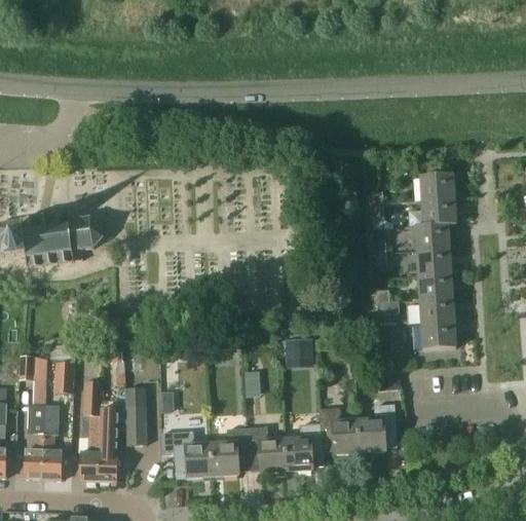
[(420,199),(453,197),(452,174),(419,176),(420,199)]
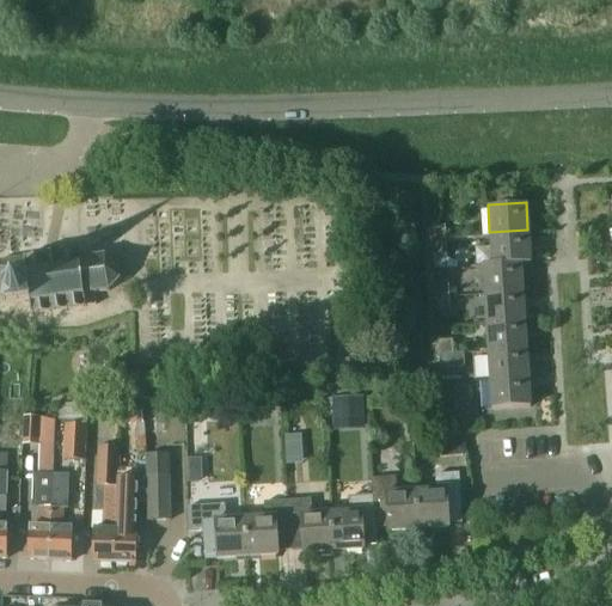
[(430,222),(432,236),(446,236),(446,221),(430,222)]
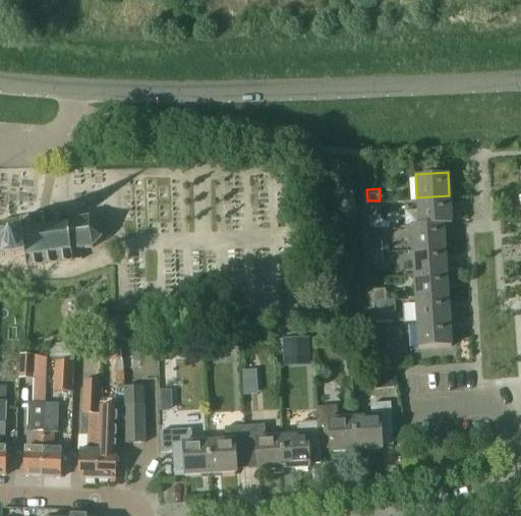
[(416,197),(418,222),(418,223),(443,222),(451,221),(449,195),(416,197)]
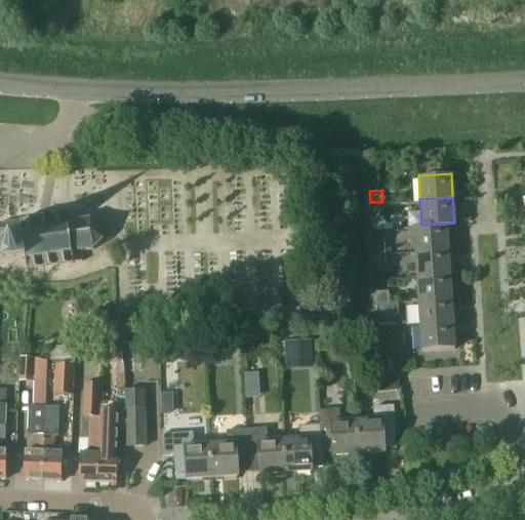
[(370,202),(371,214),(384,213),(382,202),(370,202)]
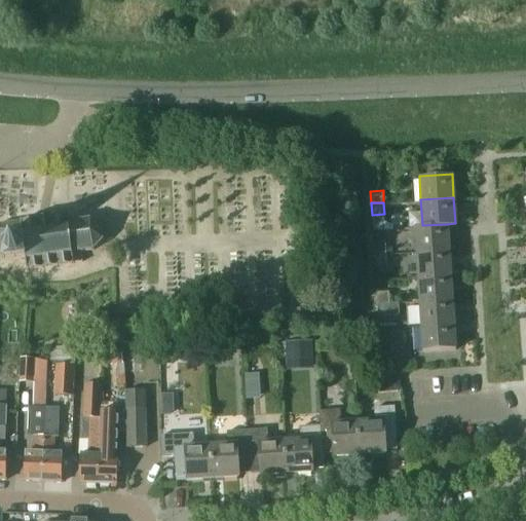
[(69,218),(68,212),(0,221),(0,234),(1,239),(19,237),(22,255),(22,259),(26,258),(27,267),(74,260),(74,261),(85,259),(83,248),(92,247),(103,236),(101,223),(89,215),(69,218)]
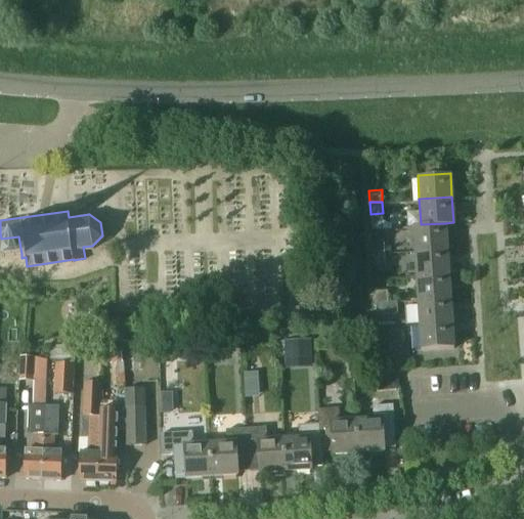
[(421,224),(421,223),(412,224),(415,249),(446,247),(445,223),(421,224)]
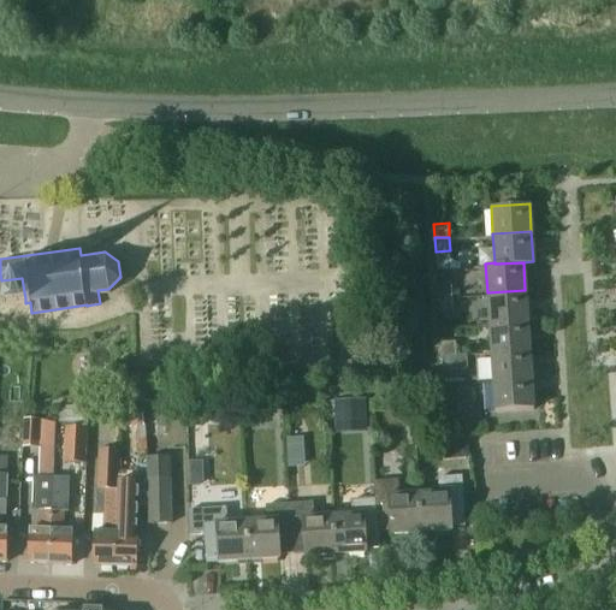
[(1,280),(4,302),(25,298),(22,278),(1,280)]
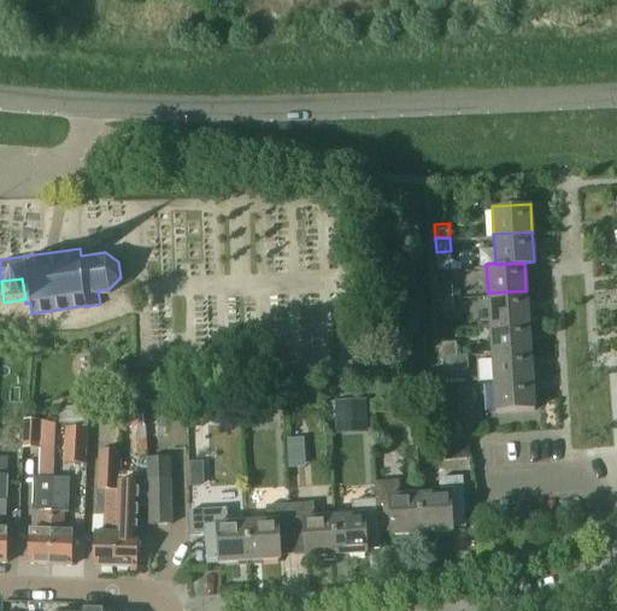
[(439,282),(439,295),(453,294),(452,280),(439,282)]
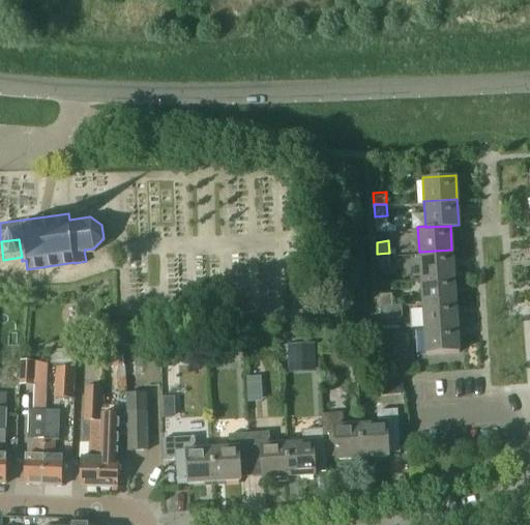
[(453,274),(451,250),(419,252),(420,276),(453,274)]
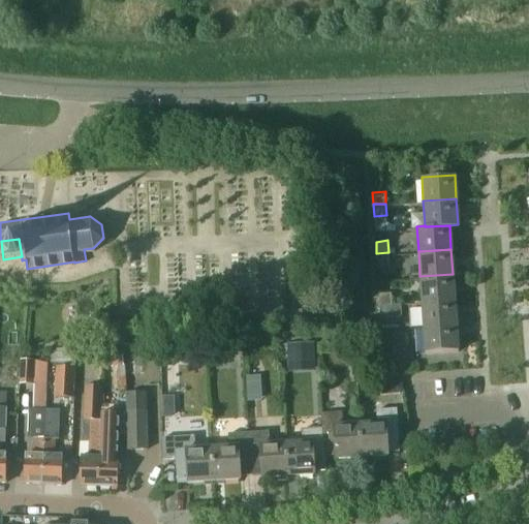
[(376,253),(377,266),(390,265),(389,252),(376,253)]
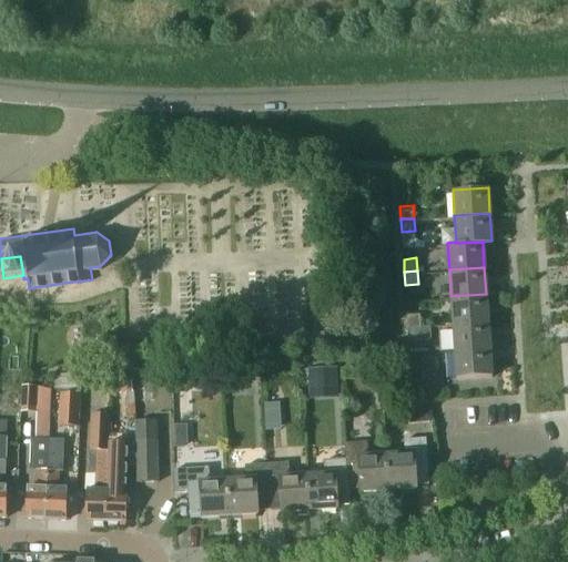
[(450,296),(452,322),(487,318),(486,294),(450,296)]
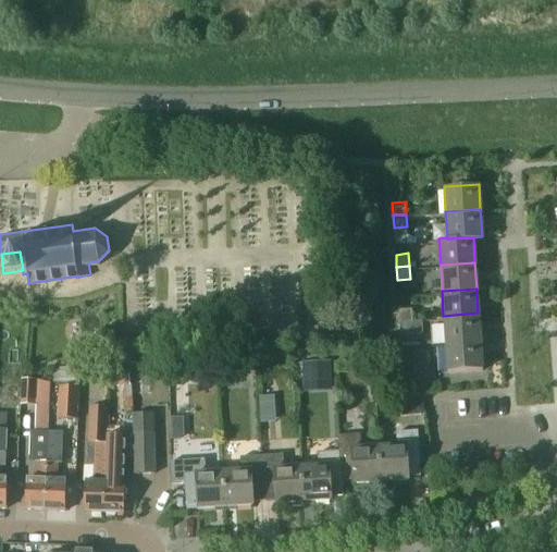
[(399,306),(399,319),(412,318),(412,305),(399,306)]
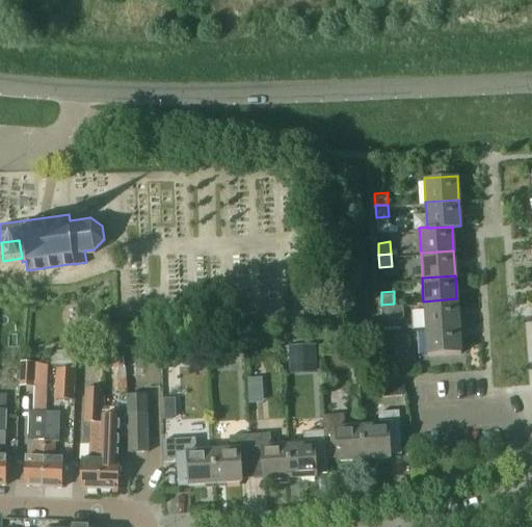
[(425,327),(458,325),(456,298),(423,301),(425,327)]
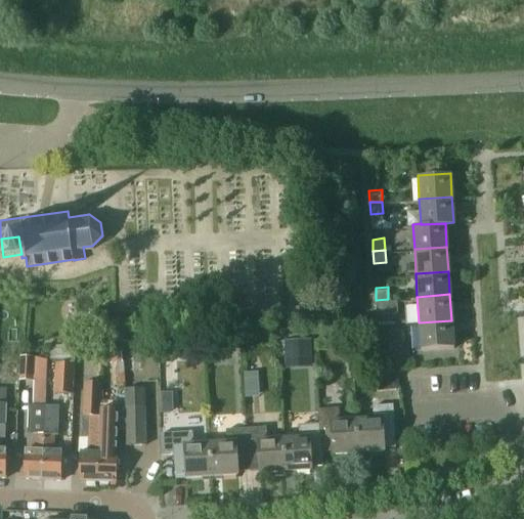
[(376,300),(377,312),(389,311),(388,299),(376,300)]
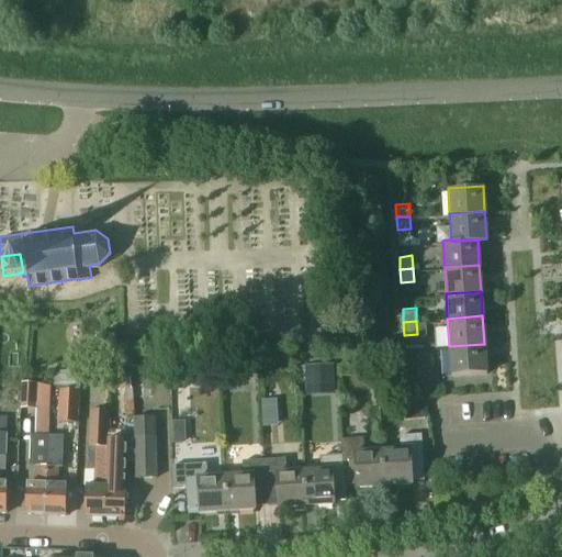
[(484,344),(449,346),(450,372),(485,370),(484,344)]
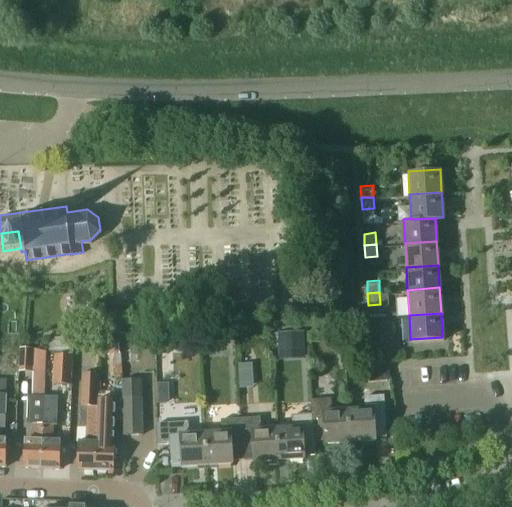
[(304,328),(278,329),(279,349),(305,348),(304,328)]
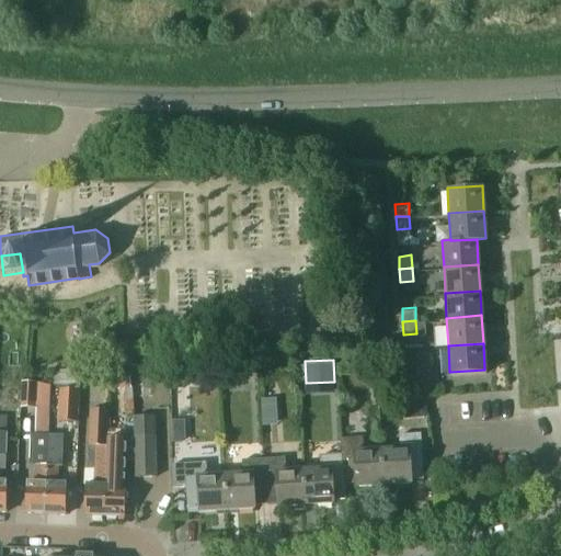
[(405,361),(405,375),(419,374),(419,361),(405,361)]
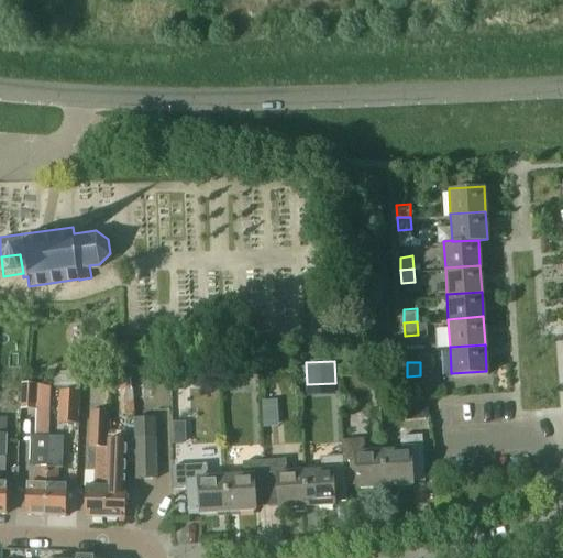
[(129,365),(110,365),(110,385),(128,385),(129,365)]
